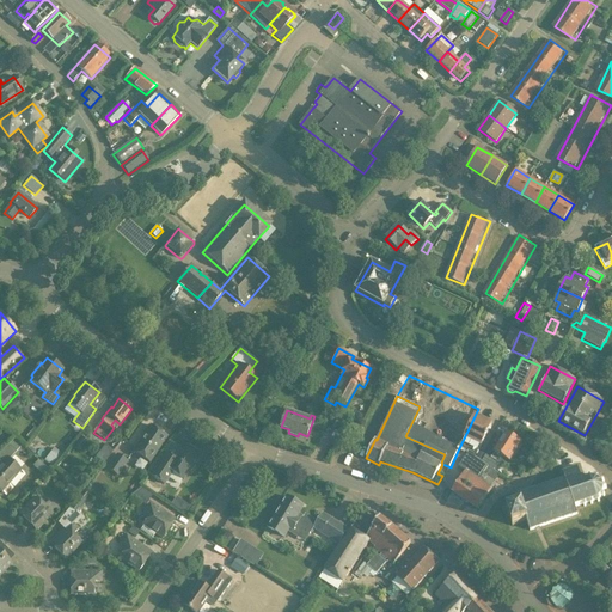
[(482,463),(485,456),(485,454),(487,453),(479,450),(481,447),(482,447),(484,440),(493,424),(475,416),(458,451),(466,454),(467,453),(482,463)]
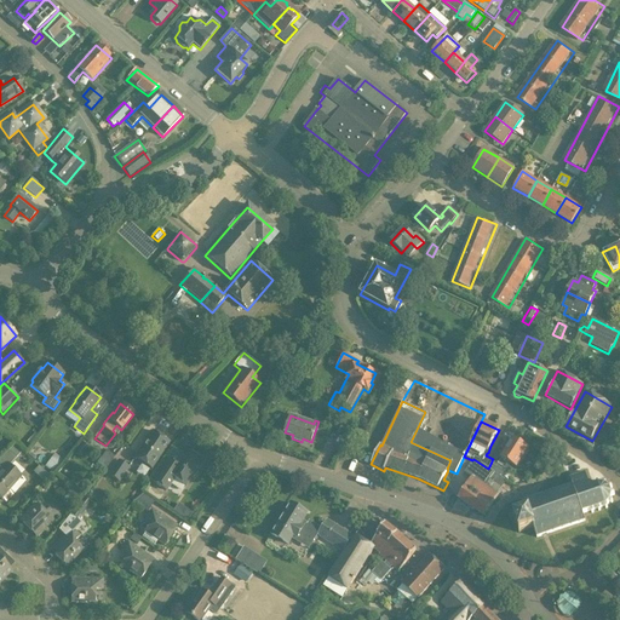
[(607,424),(598,440),(608,445),(616,430),(607,424)]
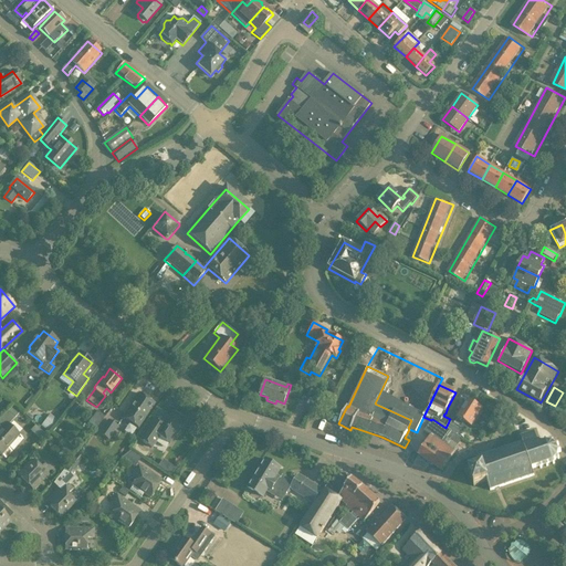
[(138,394),(123,417),(138,428),(154,405),(138,394)]
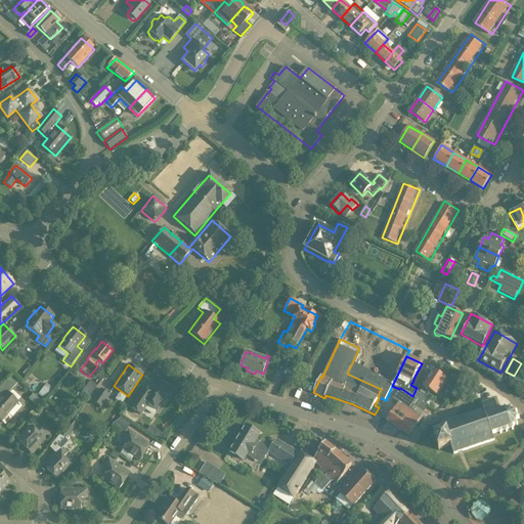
[(416,390),(412,396),(418,399),(424,402),(428,397),(427,396),(430,392),(436,395),(446,380),(434,372),(424,388),(421,393),(416,390)]
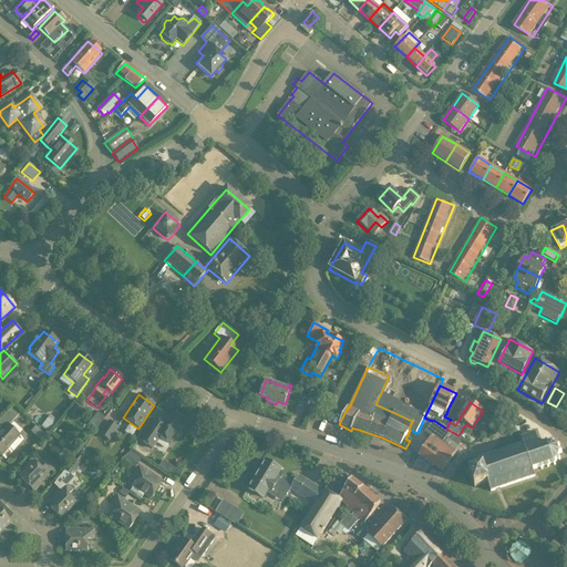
[(0,420),(0,454),(1,455),(19,436),(9,428),(16,420),(7,412),(0,420)]
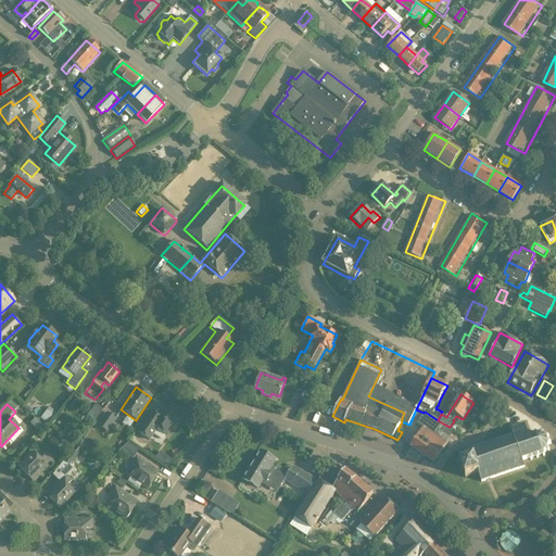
[(95,420),(102,411),(96,405),(89,412),(92,415),(90,417),(95,420)]
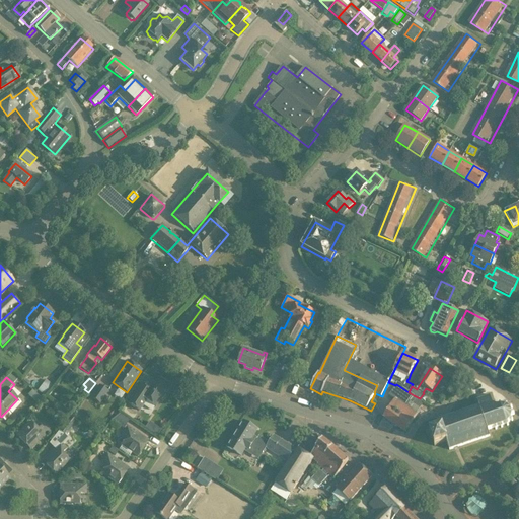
[(155,406),(160,398),(162,398),(164,395),(164,393),(168,387),(155,378),(147,389),(140,384),(128,402),(141,411),(146,401),(155,406)]
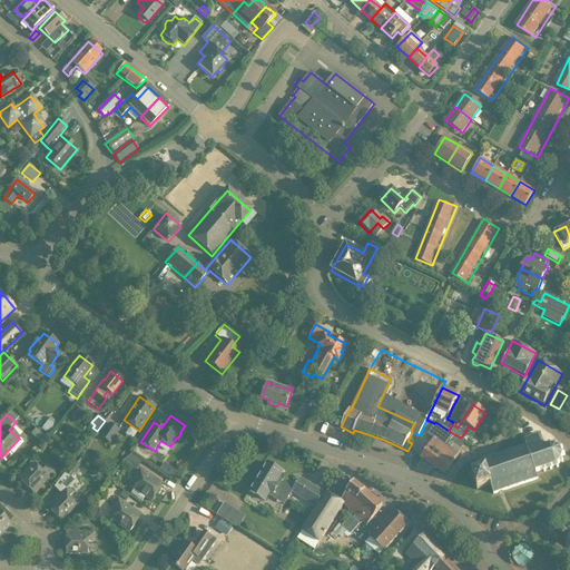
[(426,435),(433,440),(458,457),(462,450),(461,450),(467,442),(454,434),(449,431),(435,422),(434,423),(426,435)]
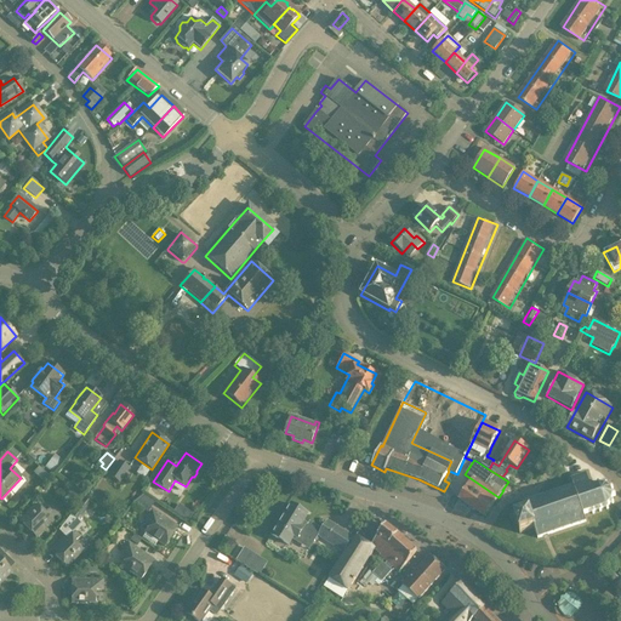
[(118,461),(108,476),(119,484),(130,468),(118,461)]
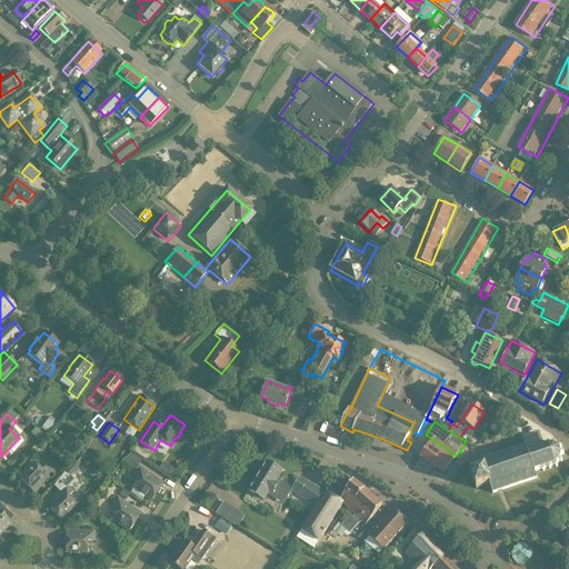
[(549,446),(549,442),(547,443),(548,446),(543,447),(542,445),(540,446),(537,433),(522,438),(525,446),(481,460),(485,469),(471,473),(477,489),(490,485),(493,493),(537,478),(535,472),(542,469),(543,472),(545,471),(543,469),(549,467),(550,470),(551,469),(550,467),(556,465),(556,467),(558,467),(557,465),(560,460),(561,462),(562,461),(560,459),(561,455),(563,455),(563,453),(561,453),(560,450),(561,448),(561,447),(559,448),(556,447),(556,443),(555,443),(553,446),(549,446)]
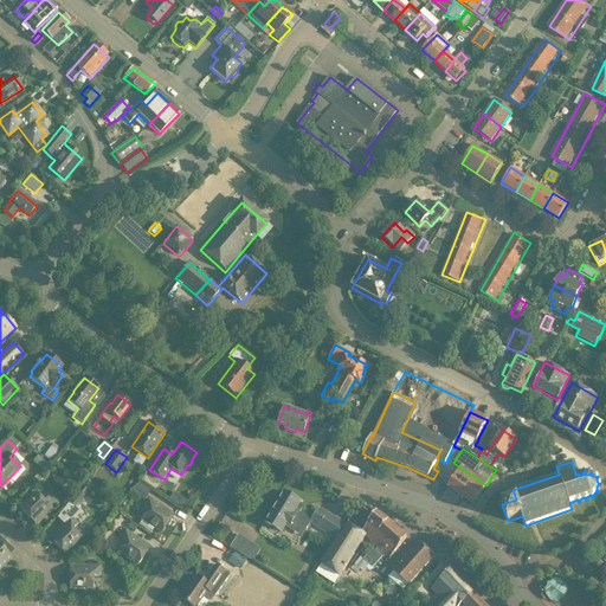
[(461,468),(447,488),(474,504),(487,485),(461,468)]
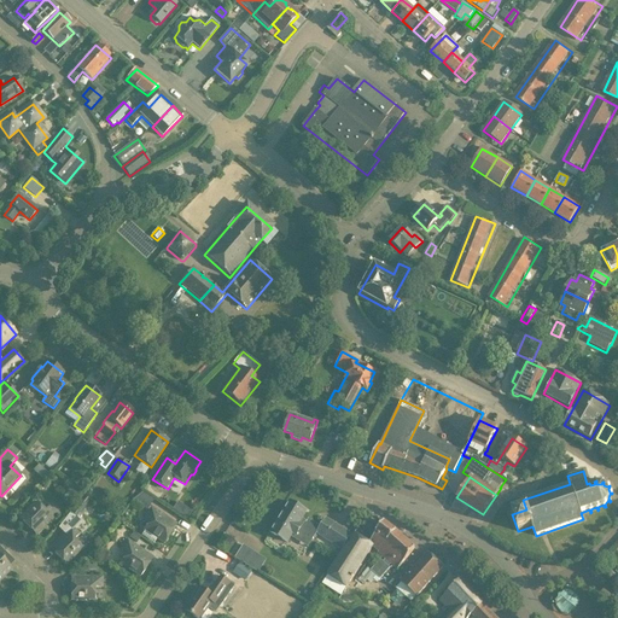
[(172,531),(169,529),(173,522),(150,506),(153,501),(143,493),(133,501),(147,511),(144,516),(150,520),(144,530),(145,531),(141,536),(153,543),(157,540),(163,543),(172,531)]
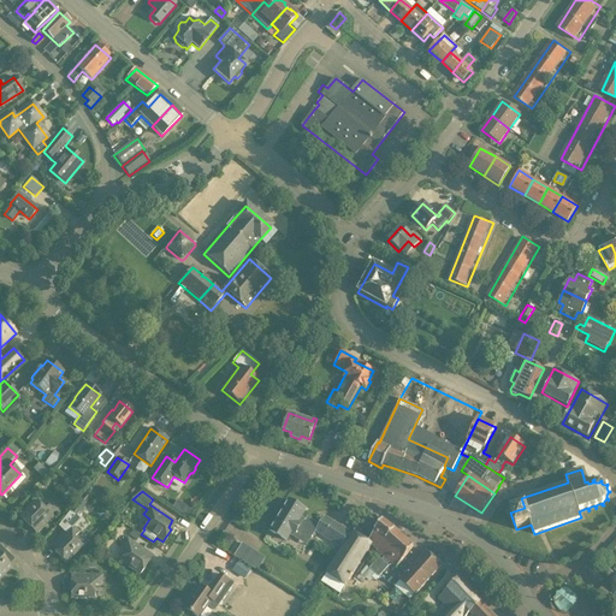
[(70,510),(70,511),(66,516),(73,522),(77,517),(78,517),(92,501),(90,501),(83,495),(82,493),(70,510)]
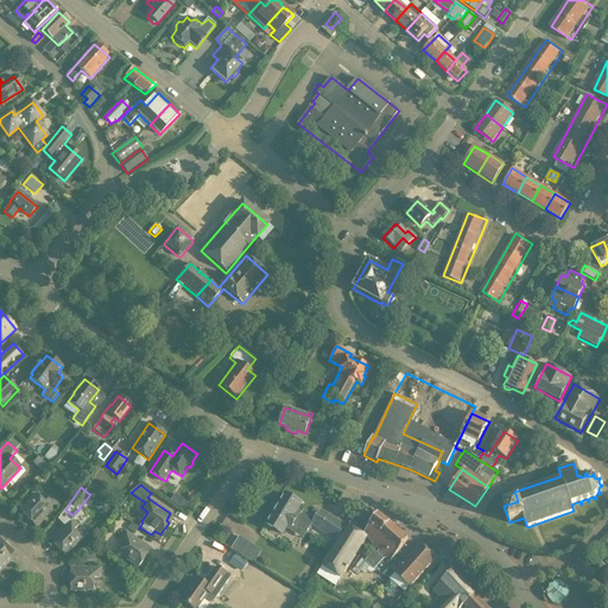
[(178,493),(172,500),(187,512),(191,505),(178,493)]
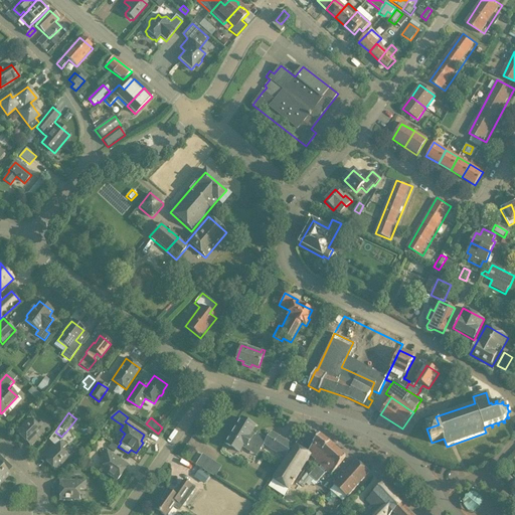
[(48,427),(41,420),(37,425),(30,418),(16,433),(25,442),(33,435),(37,439),(48,427)]
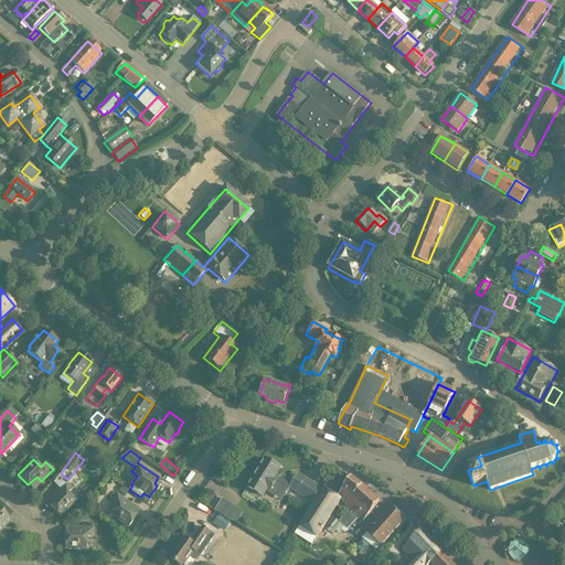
[(321,489),(298,475),(292,482),(283,476),(280,479),(276,476),(280,468),(265,459),(247,488),(263,497),(270,483),(284,491),(286,489),(288,490),(289,488),(312,502),(321,489)]
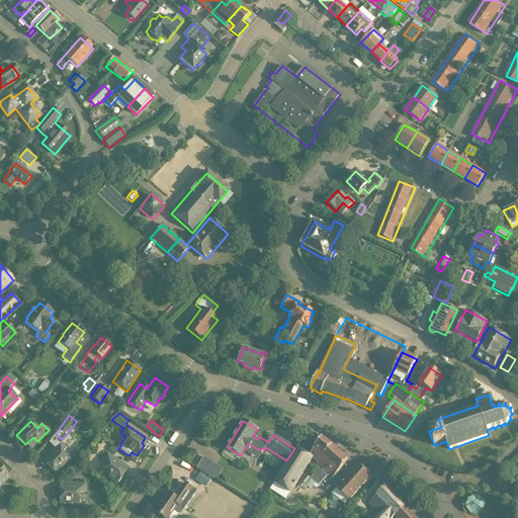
[(303,483),(311,489),(316,483),(319,486),(327,477),(326,476),(328,473),(333,478),(348,459),(322,438),(310,455),(296,447),(295,449),(287,461),(274,482),(290,492),(312,458),(317,463),(317,464),(323,468),(321,471),(319,469),(311,479),(309,477),(303,483)]
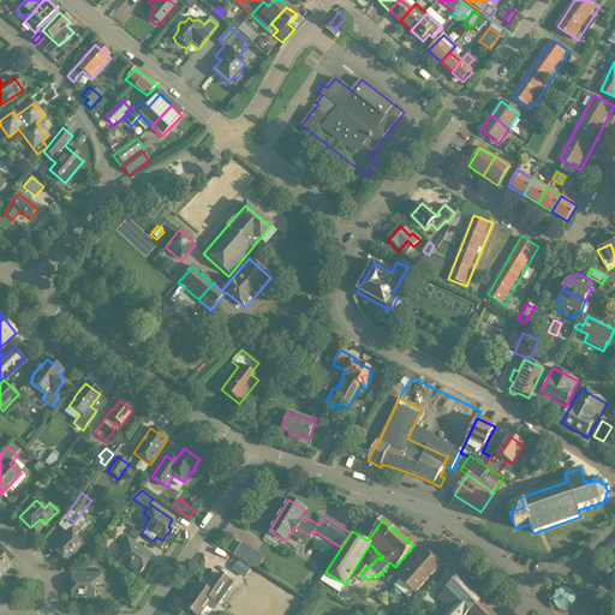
[(66,562),(82,545),(73,537),(79,531),(71,524),(58,537),(64,542),(54,551),(66,562)]
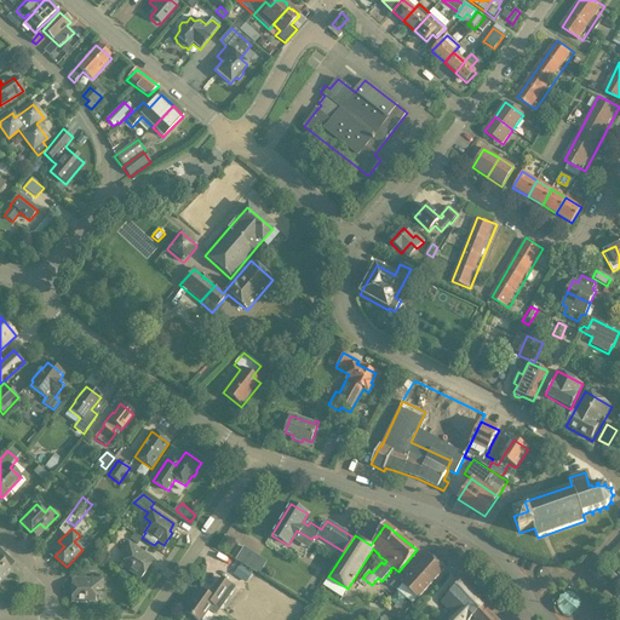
[(127,556),(120,566),(141,579),(149,566),(138,558),(143,552),(127,541),(121,551),(127,556)]
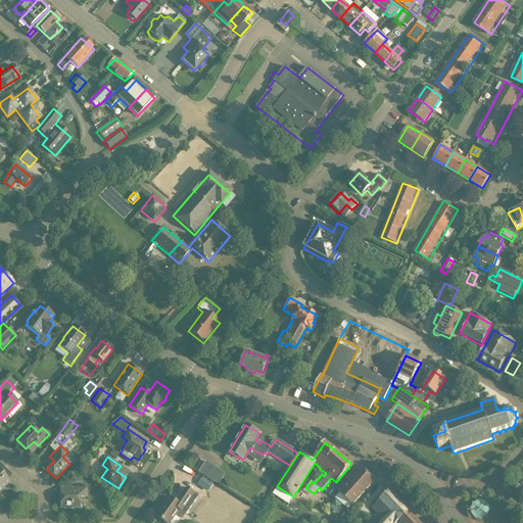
[(207,461),(200,472),(220,484),(228,473),(207,461)]
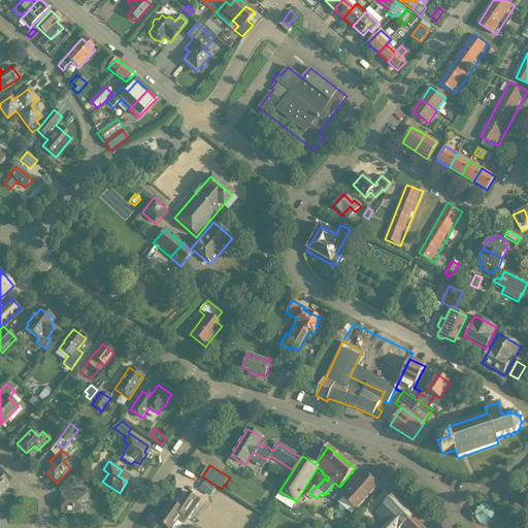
[(10,487),(0,476),(0,475),(4,472),(0,468),(0,493),(2,495),(10,487)]
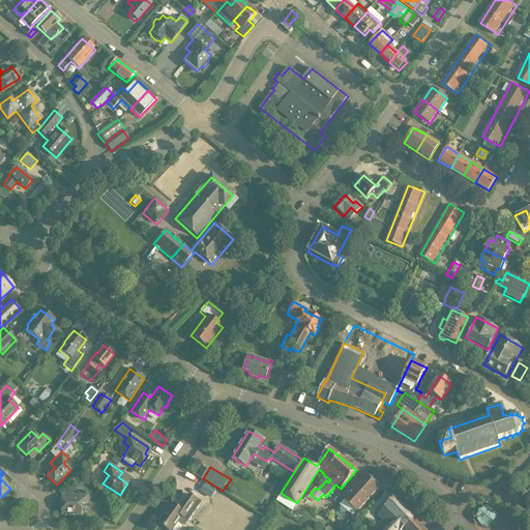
[(380,486),(366,475),(344,500),(357,512),(380,486)]
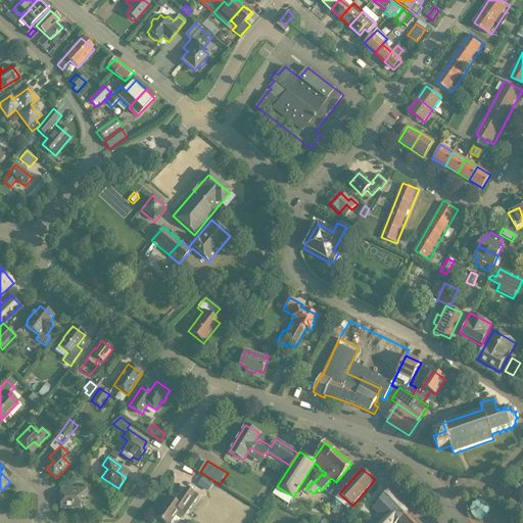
[(207,492),(214,484),(203,477),(197,485),(207,492)]
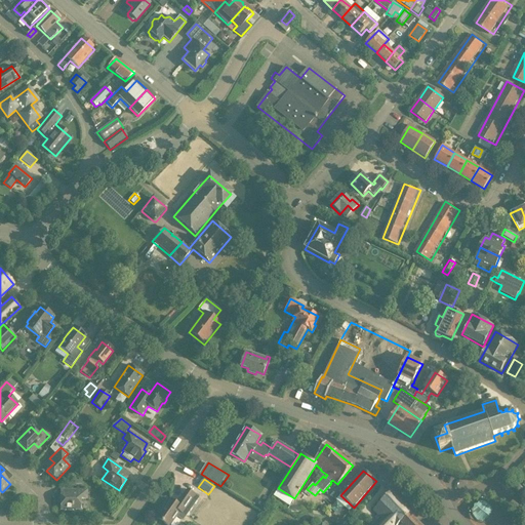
[(80,511),(80,499),(87,499),(87,490),(78,490),(71,490),(71,496),(59,496),(59,500),(59,511),(80,511)]
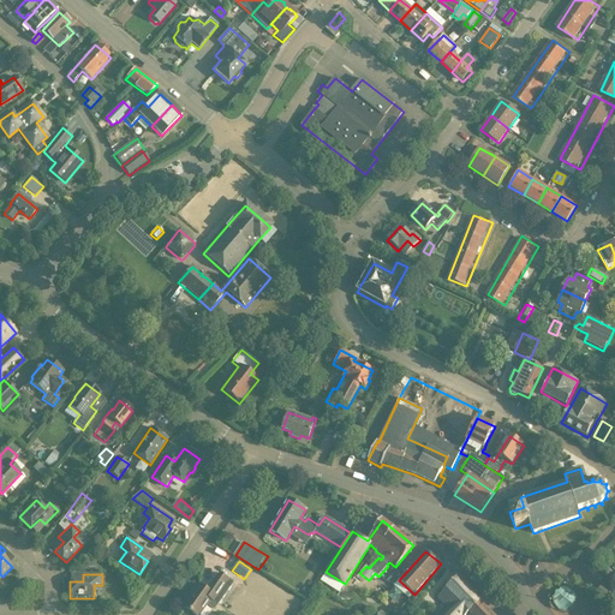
[(220,574),(208,591),(201,586),(185,608),(195,614),(199,614),(212,599),(219,604),(234,584),(220,574)]
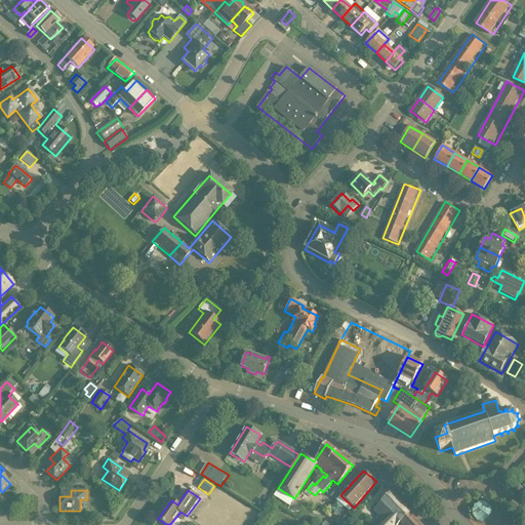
[(398,524),(400,523),(409,513),(391,493),(372,511),(382,520),(377,524),(398,524)]
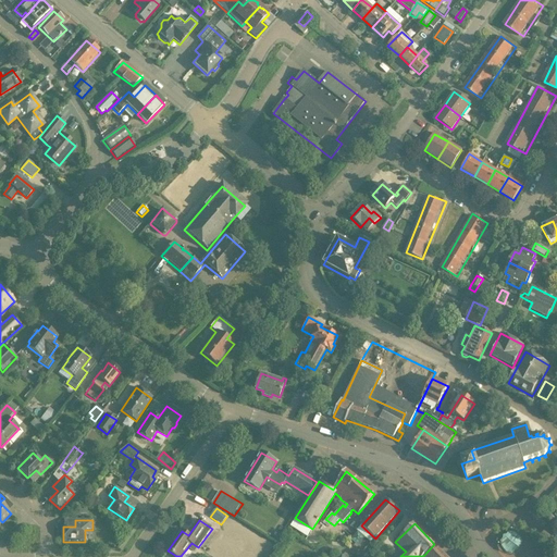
[(506,541),(502,544),(506,554),(518,556),(523,554),(524,549),(522,537),(511,534),(509,537),(505,537),(506,541)]
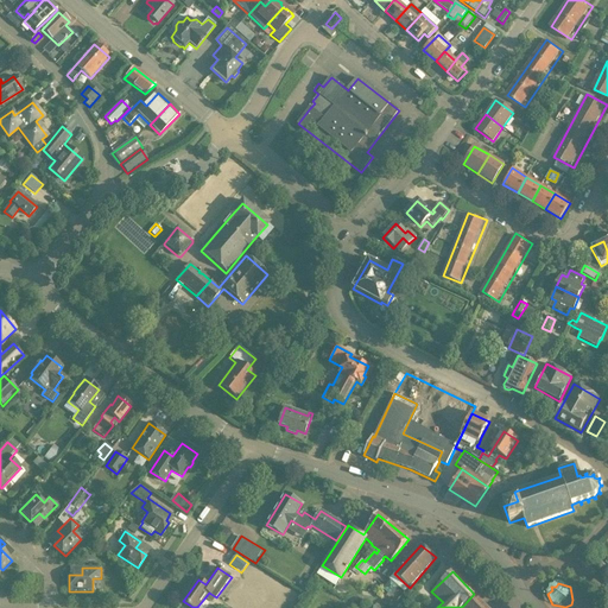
[(487,607),(476,597),(474,594),(463,606),(466,607),(487,607)]
